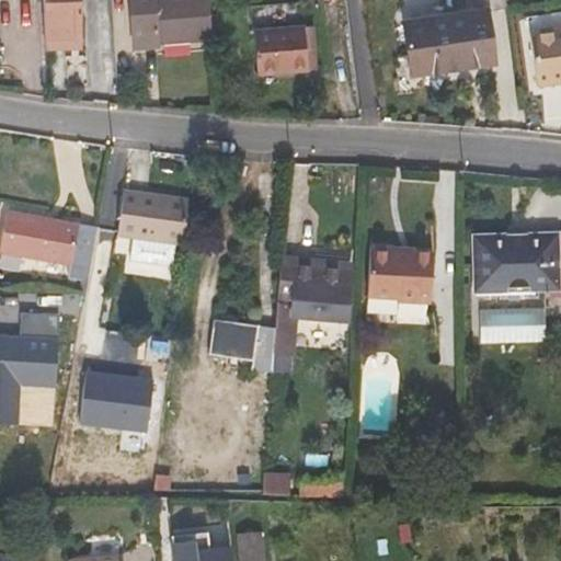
[(43,0),(44,35),(78,34),(77,0),(43,0)]
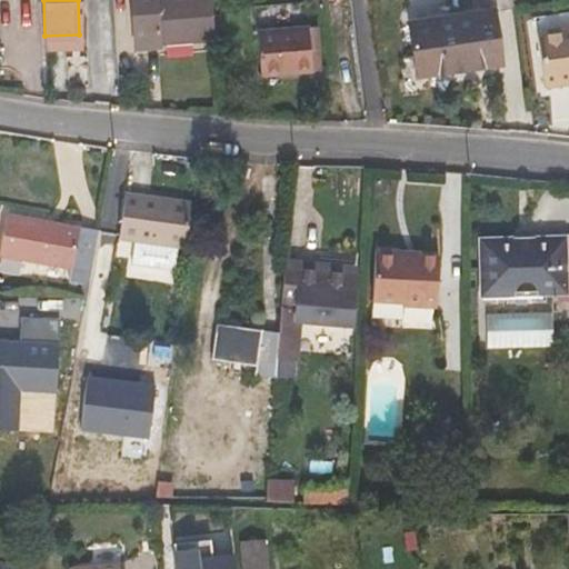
[(130,0),(135,43),(213,38),(210,0),(130,0)]
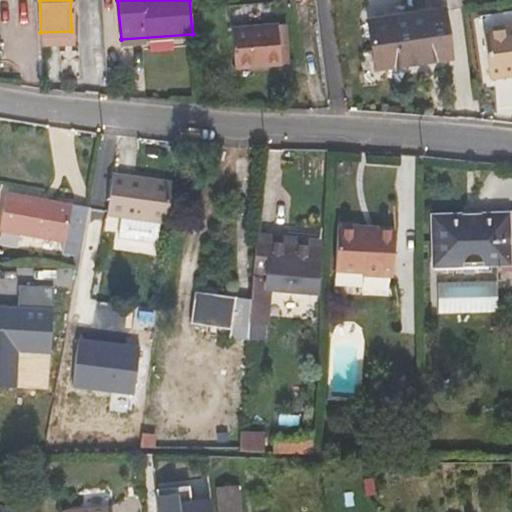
[(445,9),(369,20),(377,66),(452,55),(445,9)]
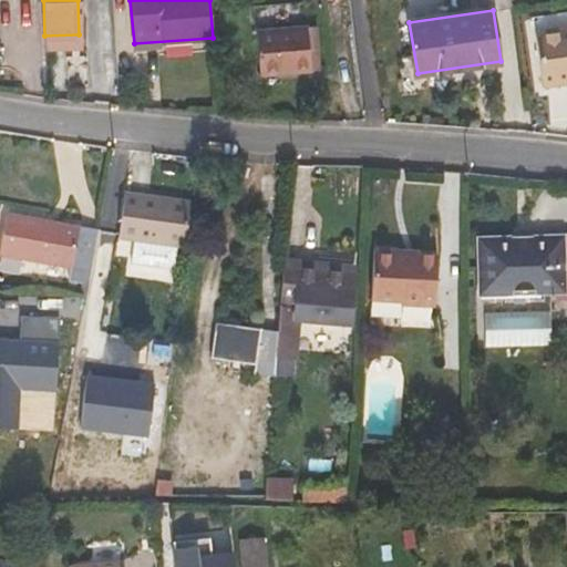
[(307,26),(256,30),(261,73),(311,69),(307,26)]
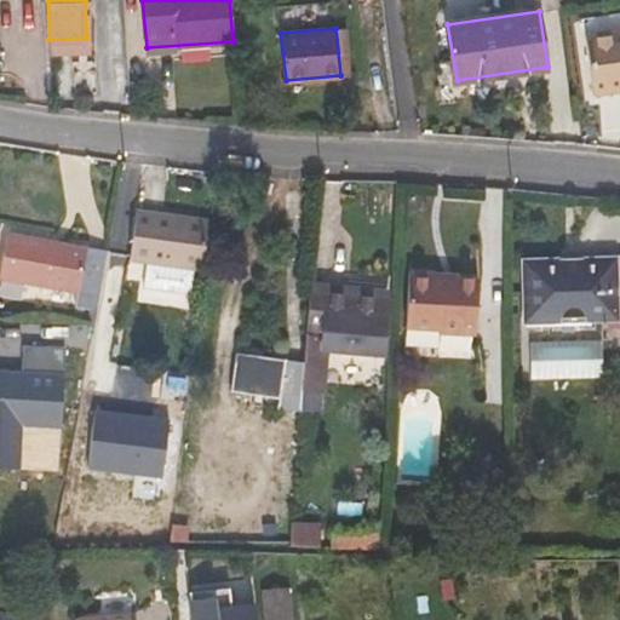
[(616,91),(615,85),(619,82),(619,29),(586,35),(596,95),(616,91)]
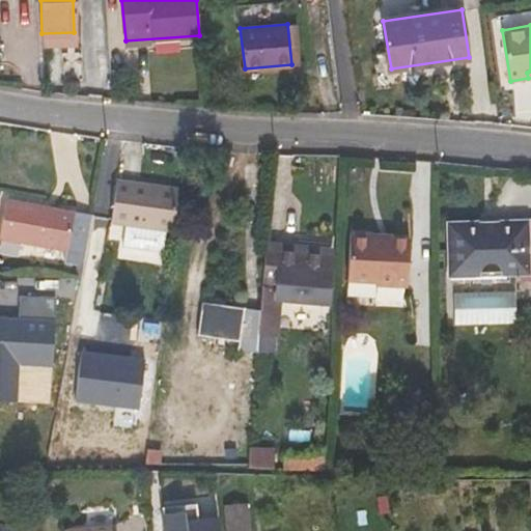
[(116,179),(111,222),(132,225),(130,247),(171,251),(178,188),(116,179)]
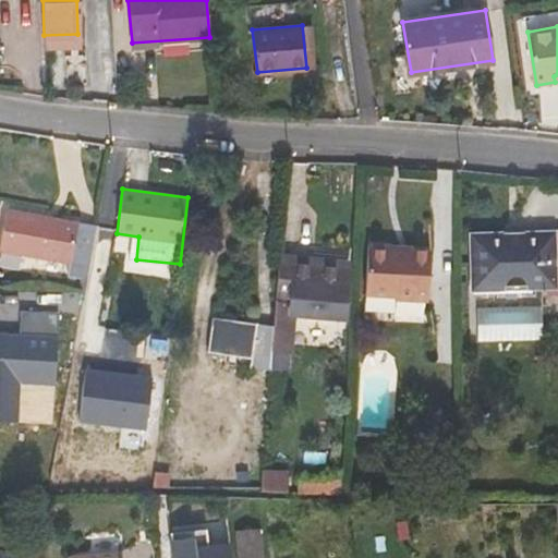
[(7,209),(0,245),(0,249),(23,253),(31,213),(7,209)]
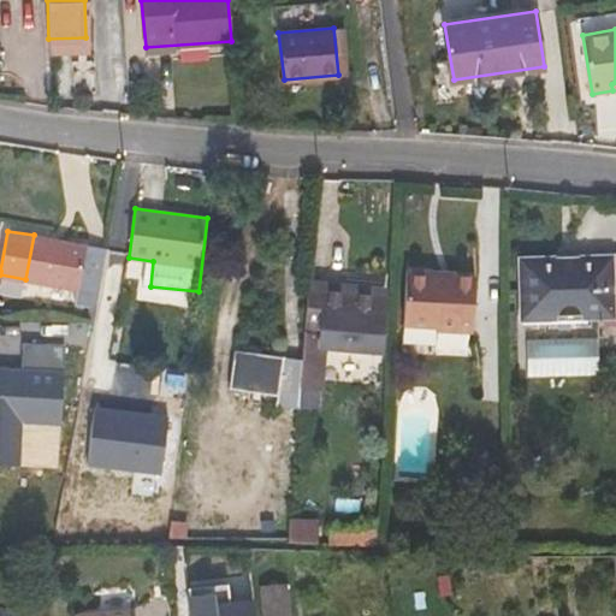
[(40,241),(40,236),(34,235),(25,279),(76,289),(73,301),(96,306),(107,248),(67,240),(66,244),(40,241)]
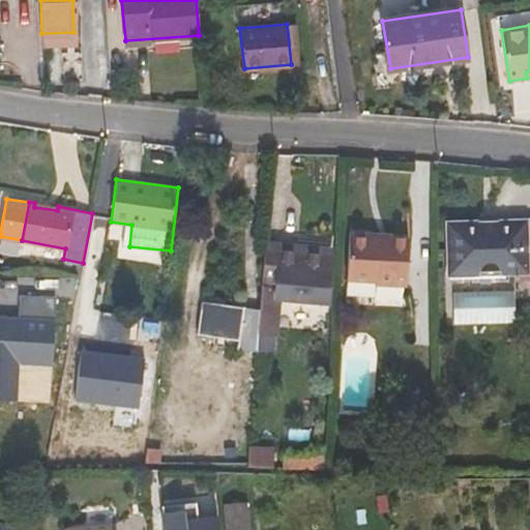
[(529,217),(513,218),(513,228),(479,229),(450,230),(452,274),(514,272),(516,282),(529,281),(529,217)]
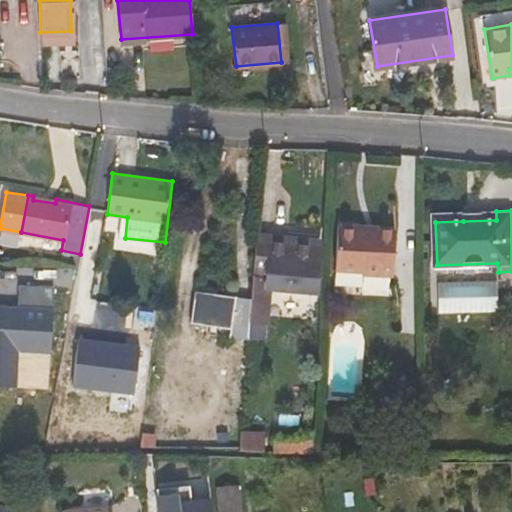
[(392,276),(393,232),(375,231),(374,234),(355,233),(355,227),(337,226),(335,270),(361,271),(361,275),(392,276)]
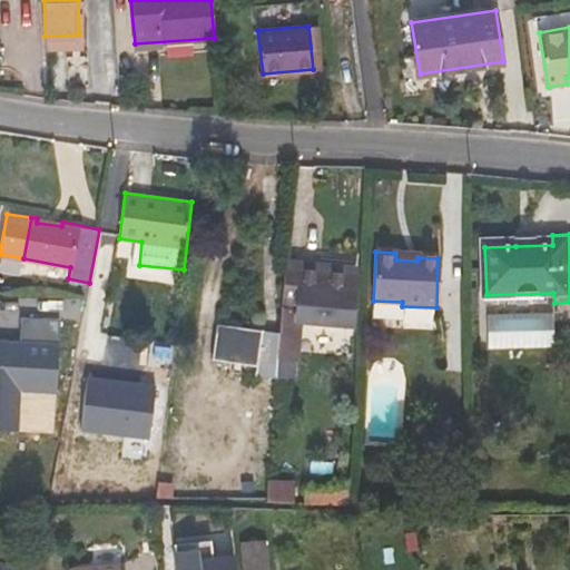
[(351,307),(354,272),(285,265),(279,332),(277,359),(292,360),(296,303),(310,304),(308,315),(334,317),(335,306),(351,307)]
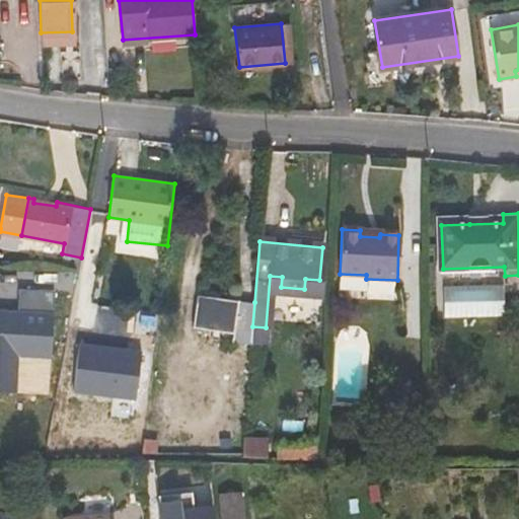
[(97,278),(92,277),(78,274),(71,313),(68,323),(88,327),(97,278)]
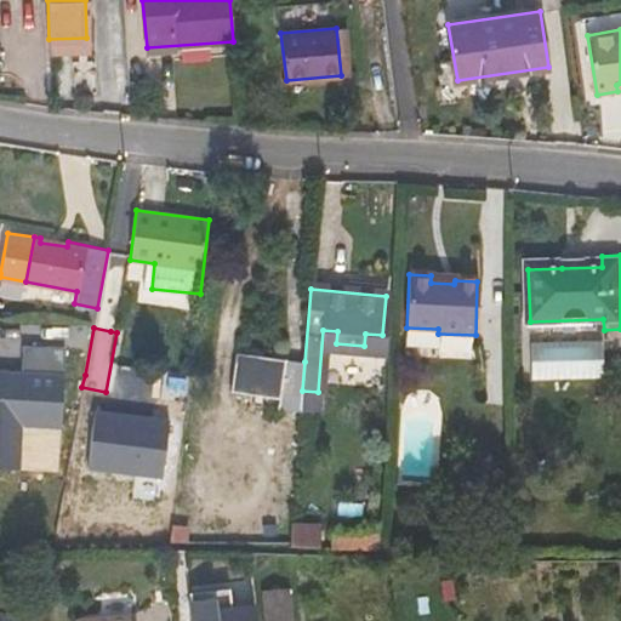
[(279,396),(278,408),(301,411),(302,391),(305,362),(237,352),(232,388),(255,393),(279,396)]
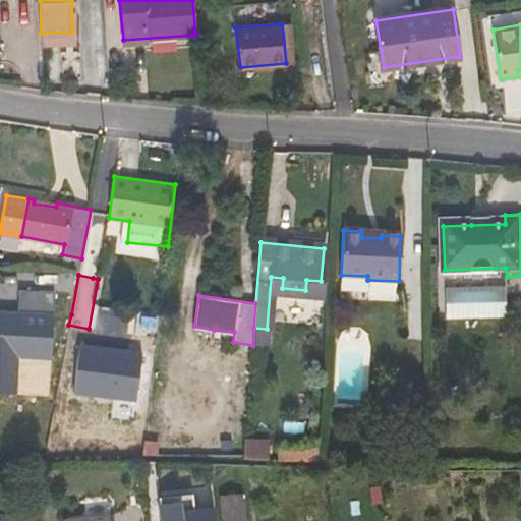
[(0,394),(50,398),(54,313),(0,310),(0,394)]
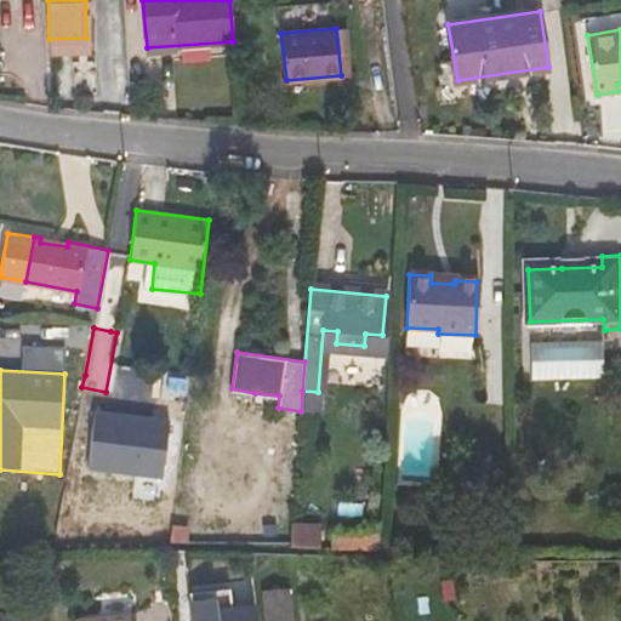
[(255,393),(254,404),(278,408),(279,396),(255,393)]
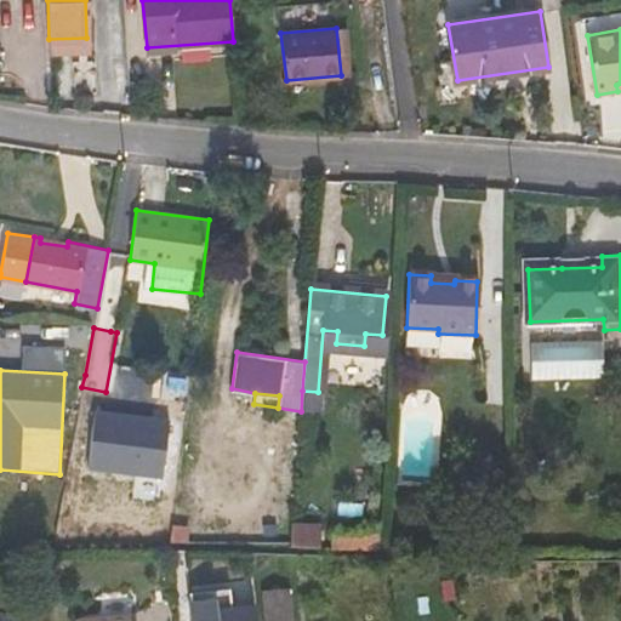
[(163,478),(170,420),(95,410),(89,471),(163,478)]
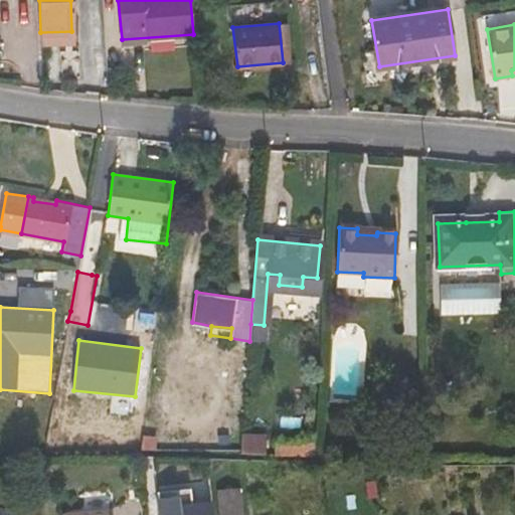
[(240,453),(266,454),(267,438),(241,437),(240,453)]
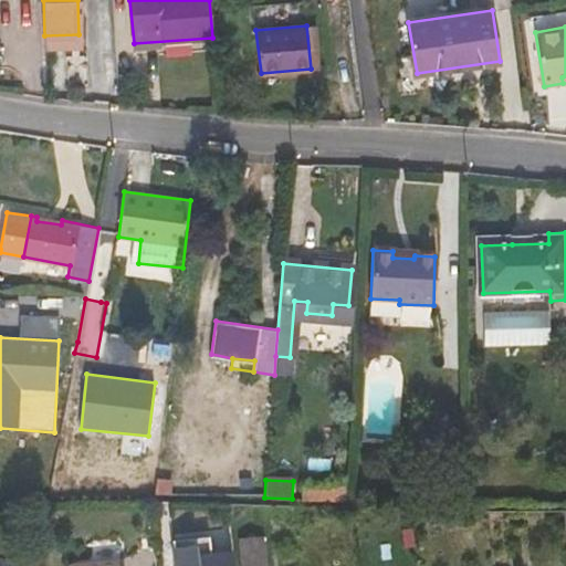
[(243,565),(268,565),(266,533),(242,534),(243,565)]
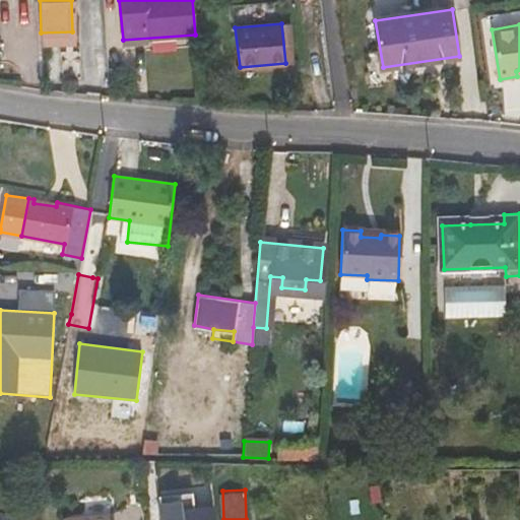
[(159,496),(163,519),(216,519),(215,506),(196,508),(194,492),(159,496)]
